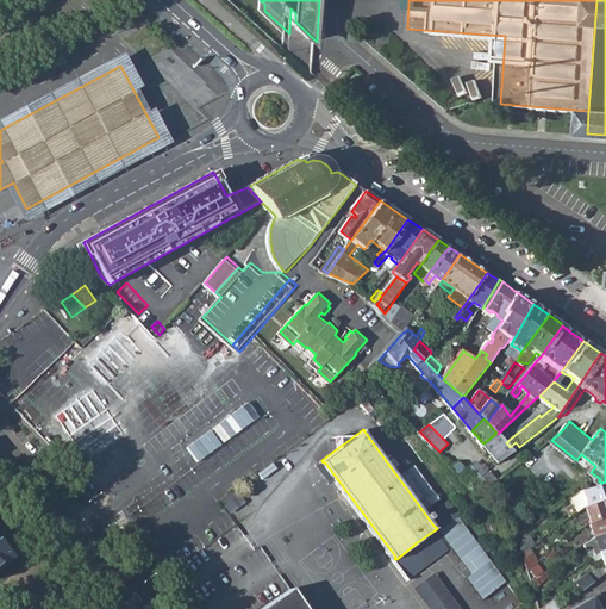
[(483,443),(499,463),(513,451),(510,447),(506,442),(503,439),(498,434),(497,433),(483,443)]
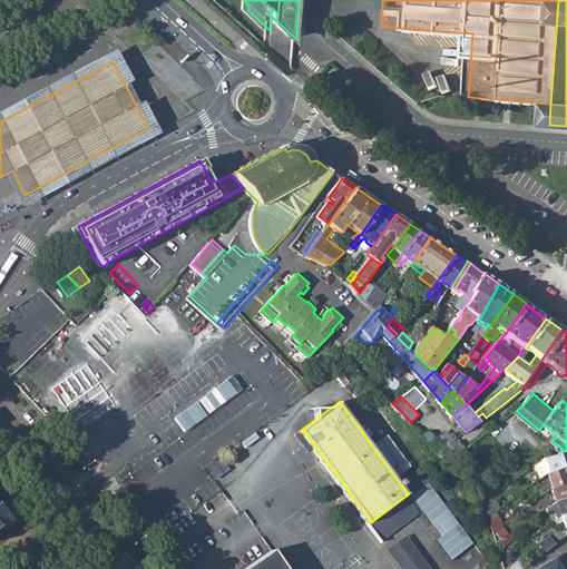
[(441,434),(453,447),(459,441),(447,430),(441,434)]
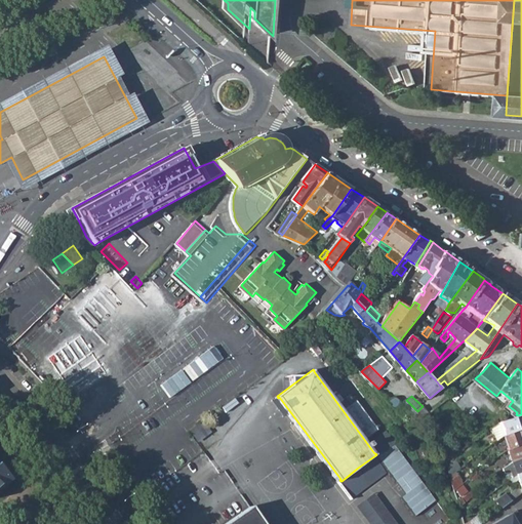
[(390,401),(396,407),(403,402),(399,397),(394,397),(390,401)]
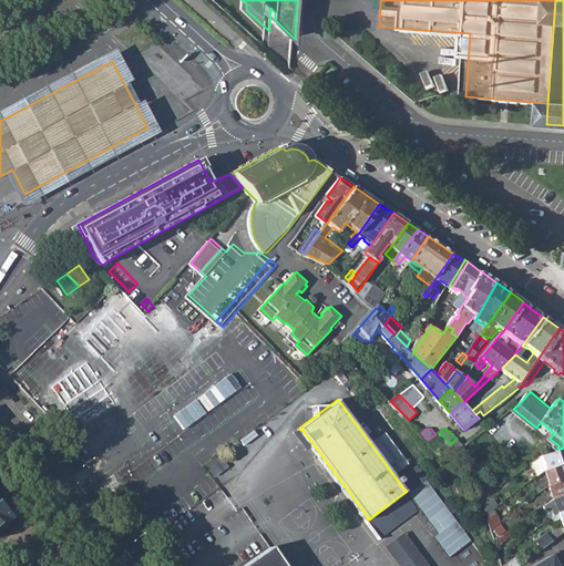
[(428,440),(441,453),(451,445),(451,444),(439,432),(436,434),(428,440)]
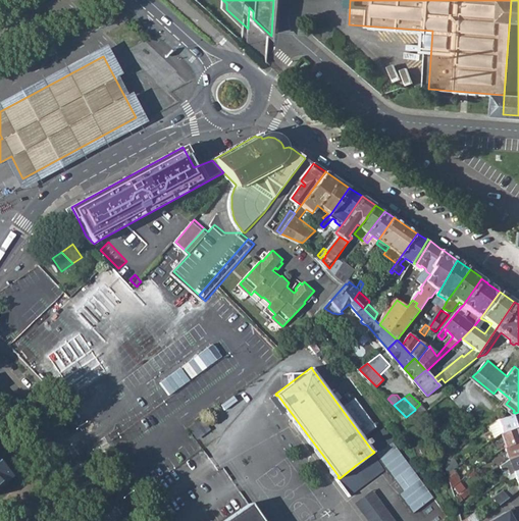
[(406,417),(412,423),(427,411),(421,404),(420,404),(415,409),(415,410),(406,417)]
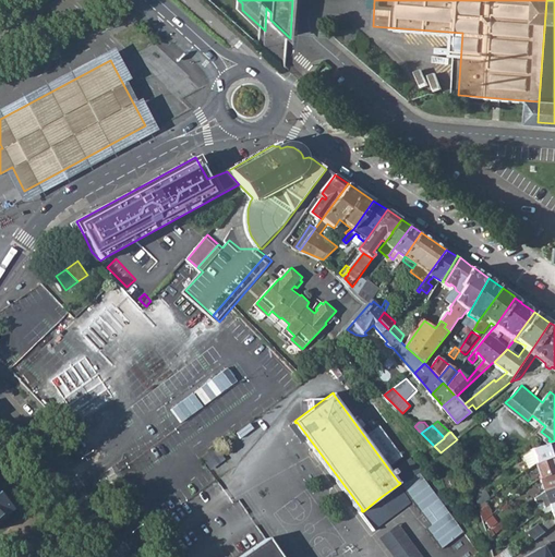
[(554,440),(551,442),(533,449),(538,462),(554,453),(554,440)]
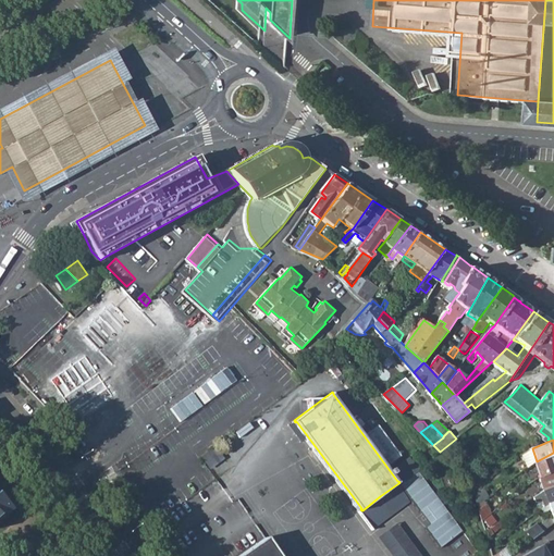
[(409,458),(410,459),(414,456),(417,454),(408,443),(402,448),(409,458)]
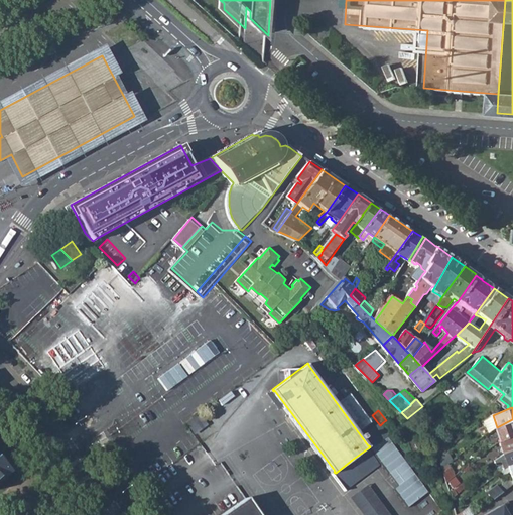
[(488,418),(492,431),(497,427),(493,415),(488,418)]
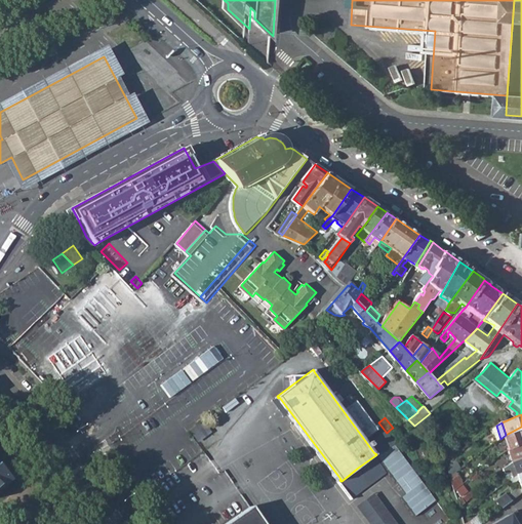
[(195,428),(199,439),(208,435),(204,424),(195,428)]
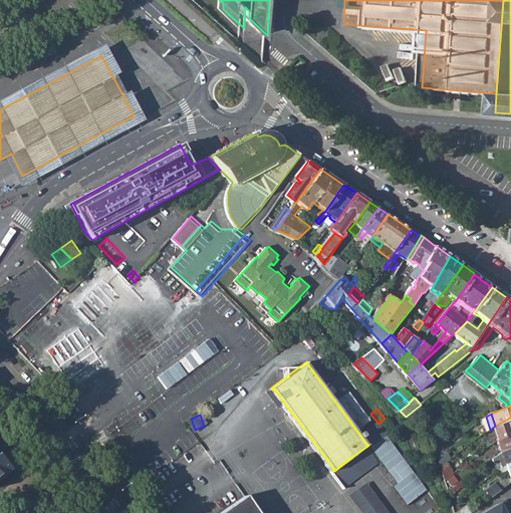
[(496,432),(500,442),(510,435),(510,418),(495,426),(496,432)]
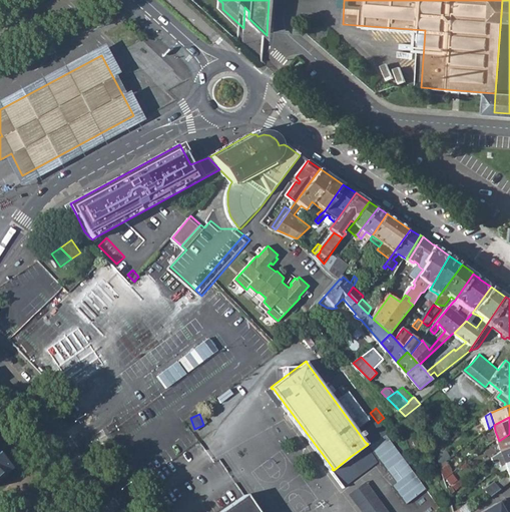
[(381,420),(378,423),(377,422),(365,431),(375,443),(371,446),(389,471),(395,466),(404,477),(397,482),(393,485),(407,504),(429,488),(388,433),(390,432),(381,420)]
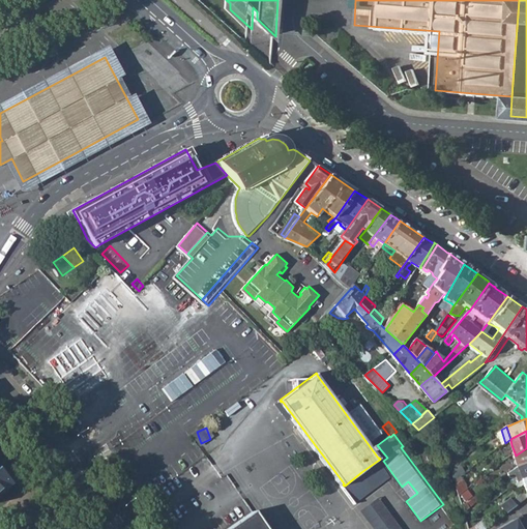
[(526,448),(516,456),(519,465),(526,462),(526,448)]
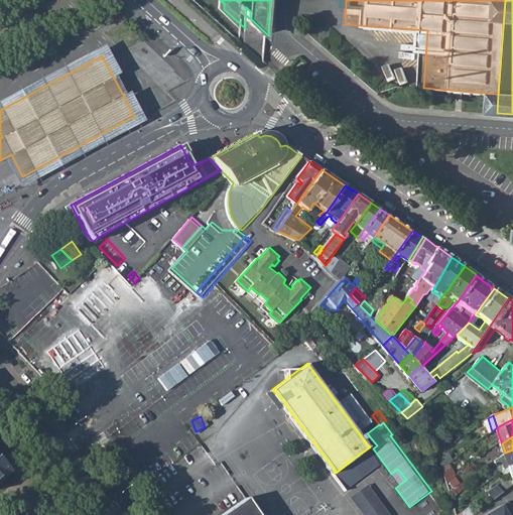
[(365,476),(381,464),(369,447),(352,460),(365,476)]
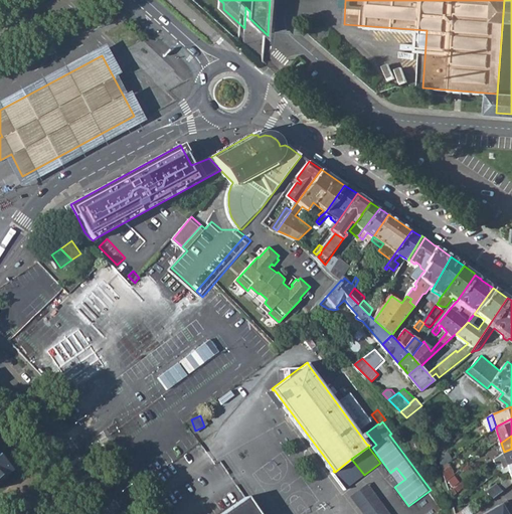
[(506,457),(508,465),(511,463),(511,449),(504,452),(495,459),(498,463),(506,457)]
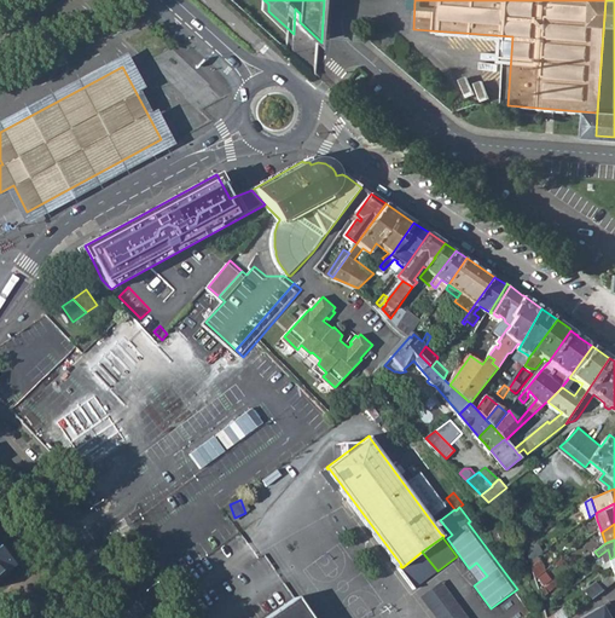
[(417,587),(437,571),(422,552),(402,567),(417,587)]
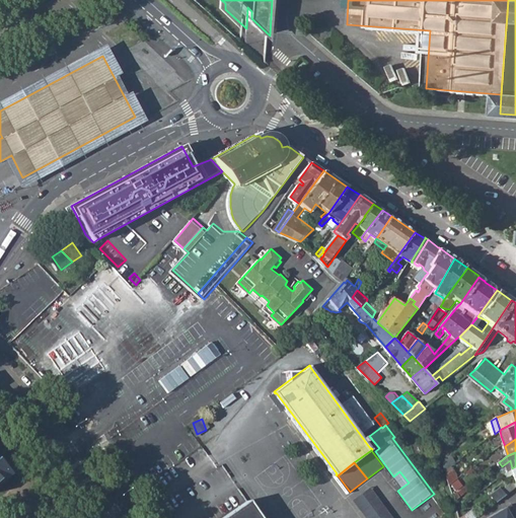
[(507,487),(510,492),(515,488),(515,466),(512,468),(515,476),(515,481),(507,487)]
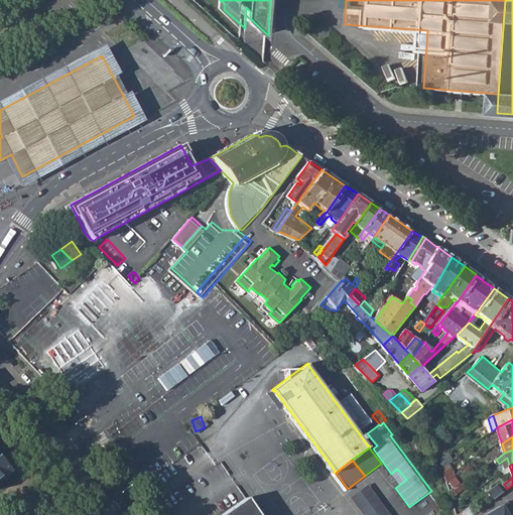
[(397,469),(391,474),(399,485),(406,480),(397,469)]
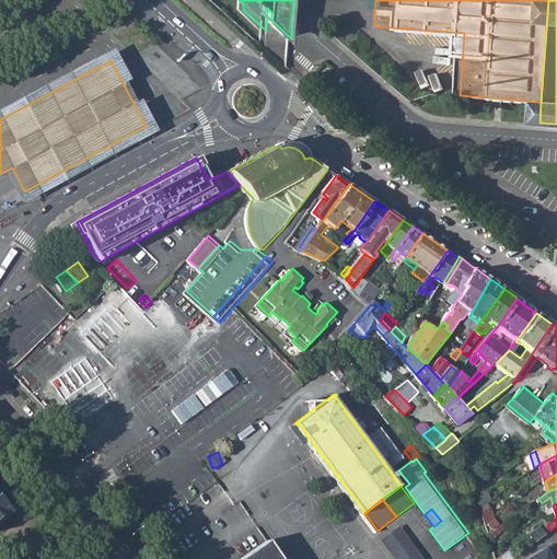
[(500,525),(502,530),(509,525),(506,521),(500,525)]
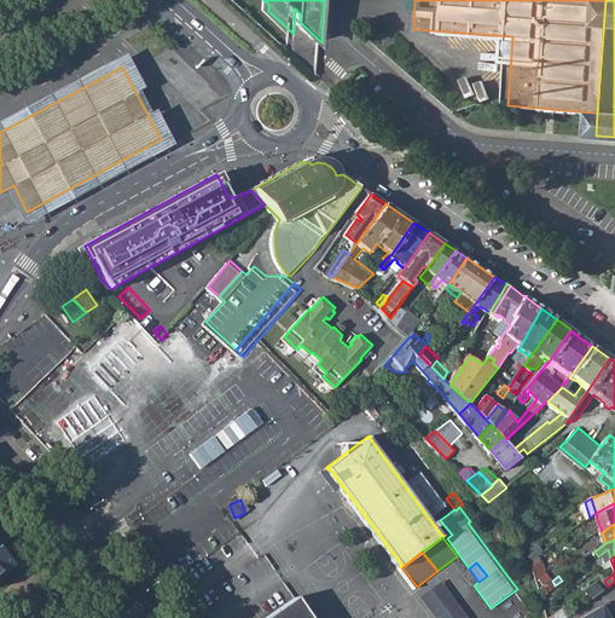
[(586,589),(593,598),(604,590),(597,581),(586,589)]
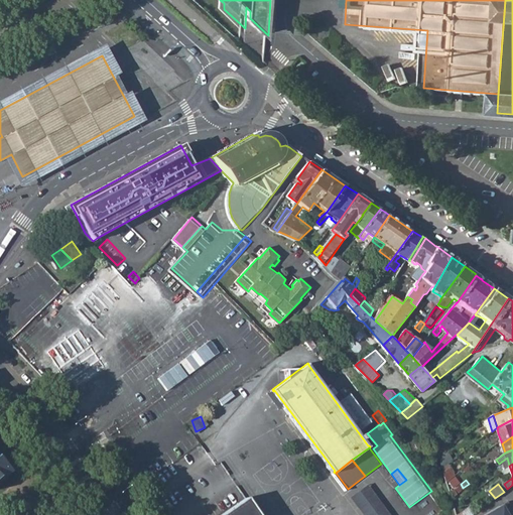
[(393,514),(370,485),(354,497),(366,514),(393,514)]
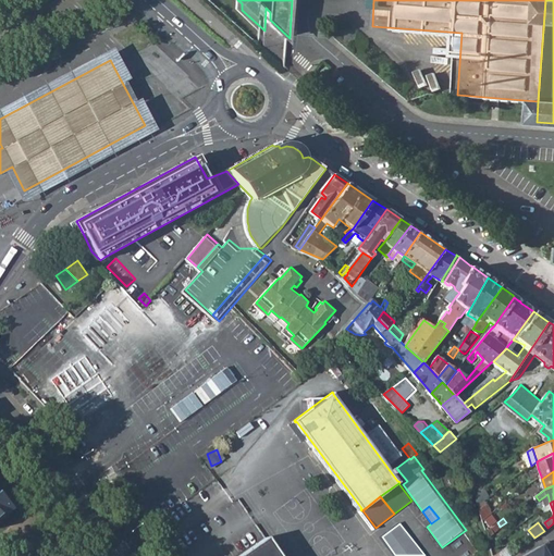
[(282,555),(269,535),(238,555),(282,555)]
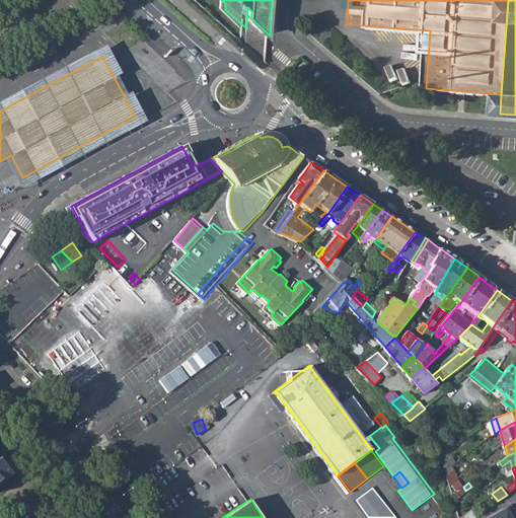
[(476,506),(467,513),(471,517),(475,517),(482,514),(478,510),(476,506)]
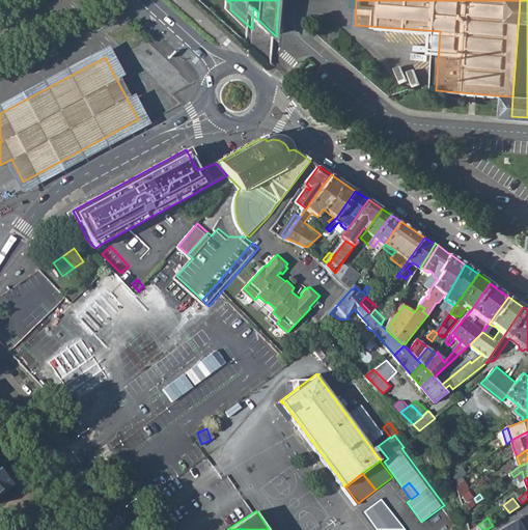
[(497,529),(496,529),(523,529),(517,519),(497,529)]
